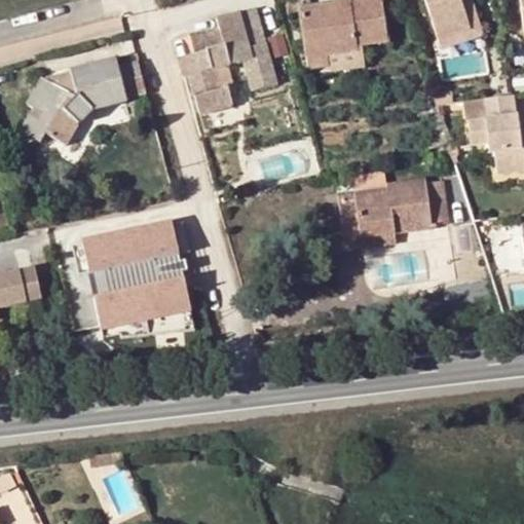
[(301,6),(308,58),(328,55),(361,50),(361,45),(389,42),(383,0),(341,0),(301,6)]
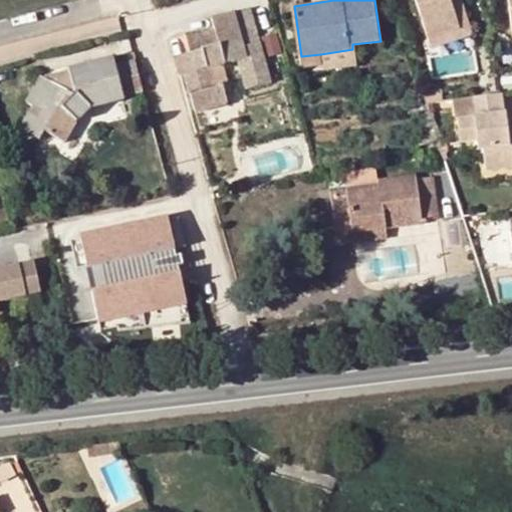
[(416,0),(427,35),(459,23),(453,0),(416,0)]
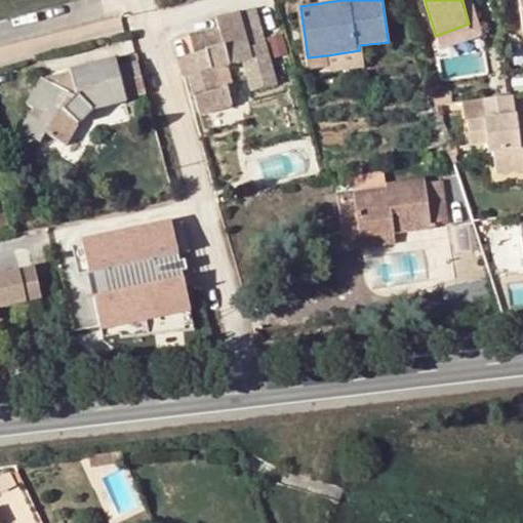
[(463,0),(469,24),(436,36),(439,45),(483,31),(473,0),(463,0)]
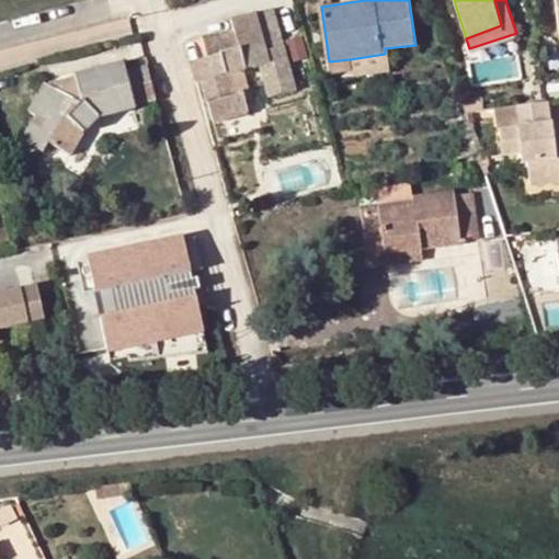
[(207,56),(190,60),(195,81),(203,79),(215,122),(250,113),(243,90),(239,90),(239,93),(236,94),(230,75),(260,67),(269,97),(296,90),(272,8),(232,19),(234,29),(202,34),(207,56)]
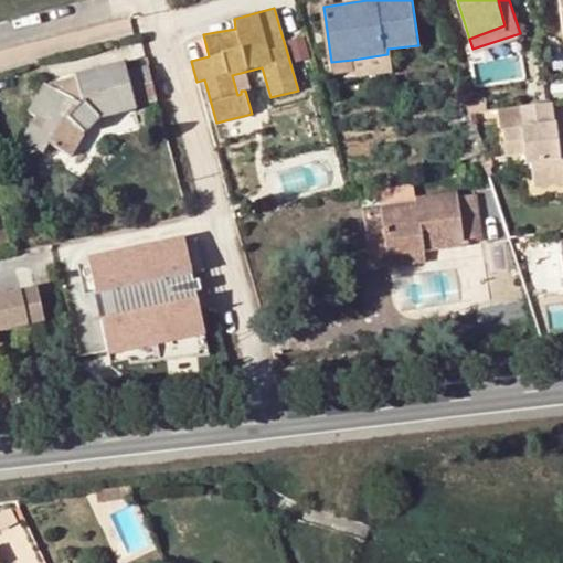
[(290,38),(294,57),(310,54),(306,34),(290,38)]
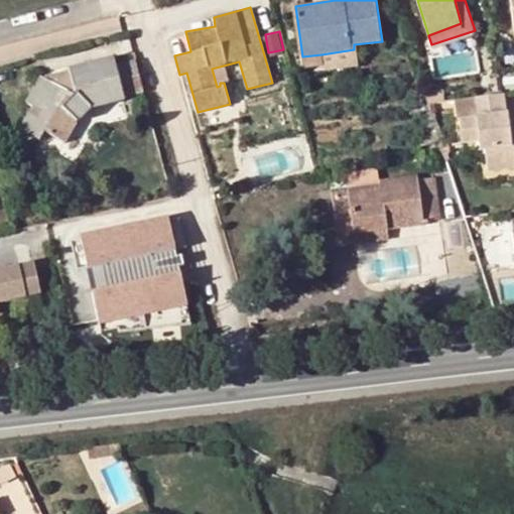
[(322,54),(302,56),(303,67),(323,66),(322,54)]
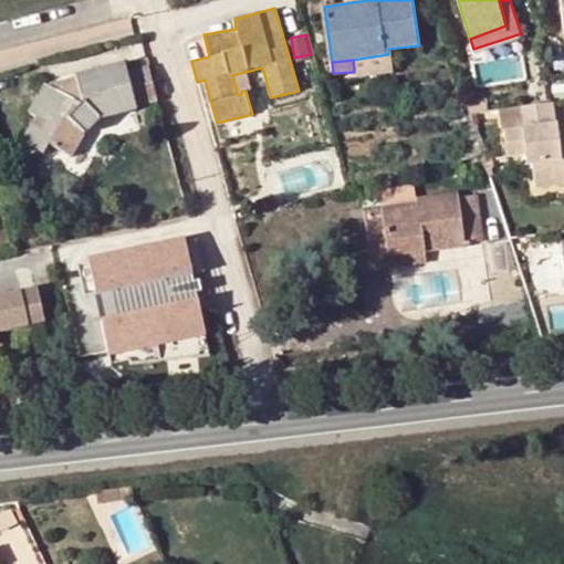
[(72,98),(44,83),(29,112),(38,117),(24,142),(45,153),(49,144),(73,157),(84,134),(97,119),(137,111),(137,108),(158,102),(148,68),(127,72),(125,63),(75,75),(81,95),(72,98)]
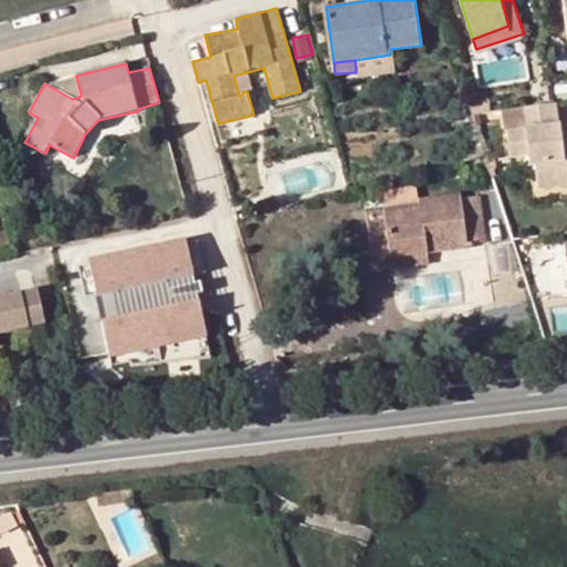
[(76,76),(45,83),(72,99),(81,96),(76,76)]
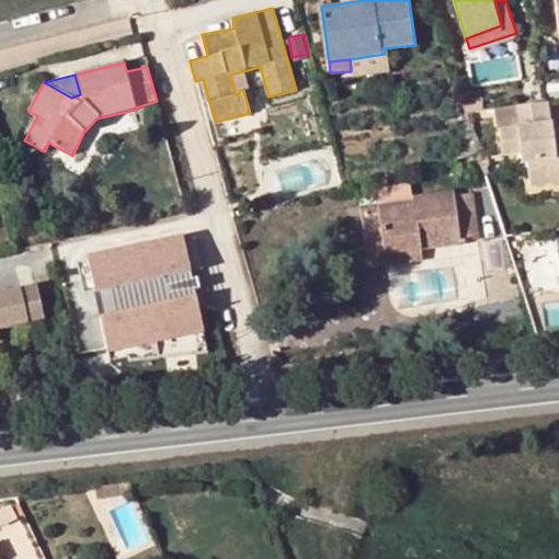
[(548,116),(545,95),(513,100),(516,121),(502,122),(506,148),(520,146),(522,161),(527,159),(531,180),(558,175),(558,135),(555,135),(551,116),(548,116)]
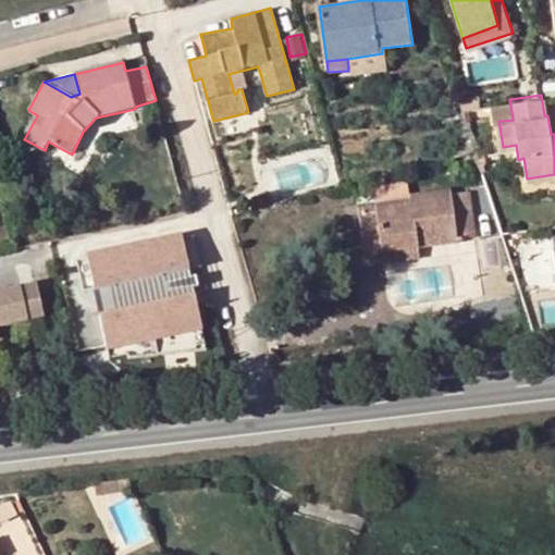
[(368,266),(392,262),(390,251),(419,247),(459,242),(458,236),(477,234),(469,190),(452,192),(449,188),(409,195),(410,198),(377,202),(378,213),(360,216),(368,266)]
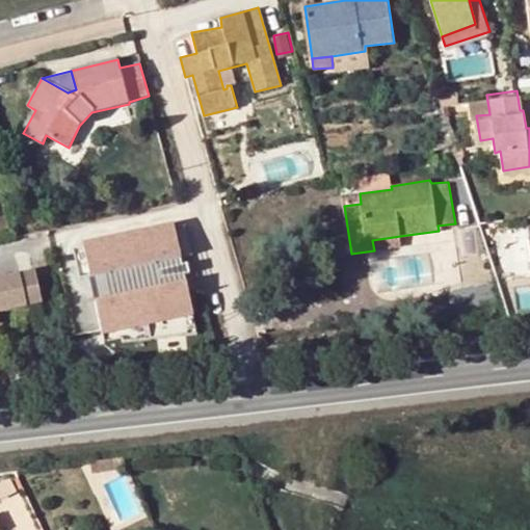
[(80,247),(103,335),(121,329),(125,342),(196,323),(182,273),(179,265),(177,256),(188,253),(181,223),(170,226),(170,224),(80,247)]
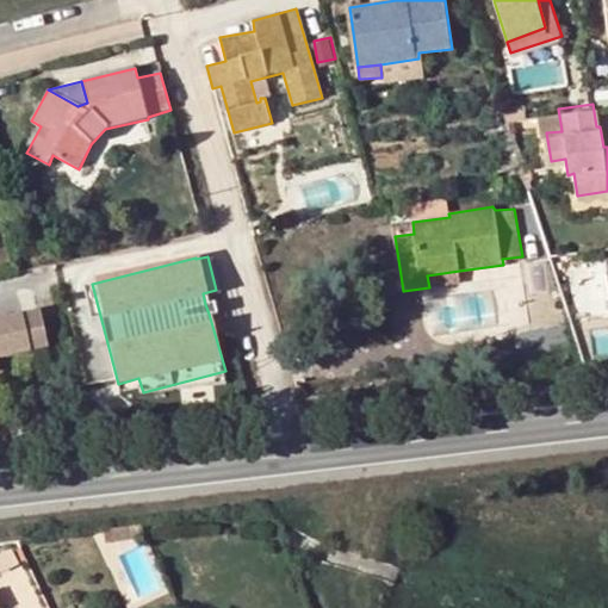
[(427,275),(429,287),(460,283),(459,271),(427,275)]
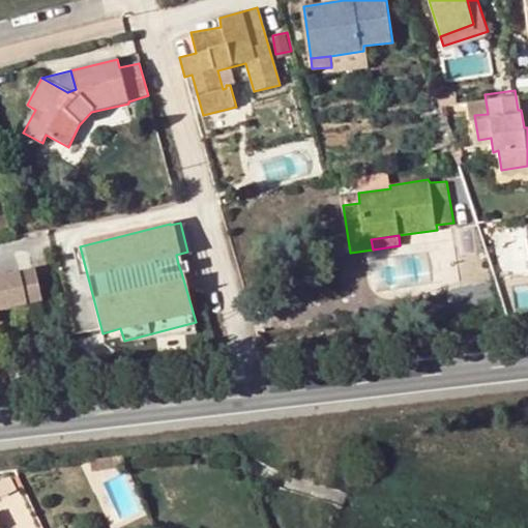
[(31,267),(0,273),(0,306),(38,298),(31,267)]
